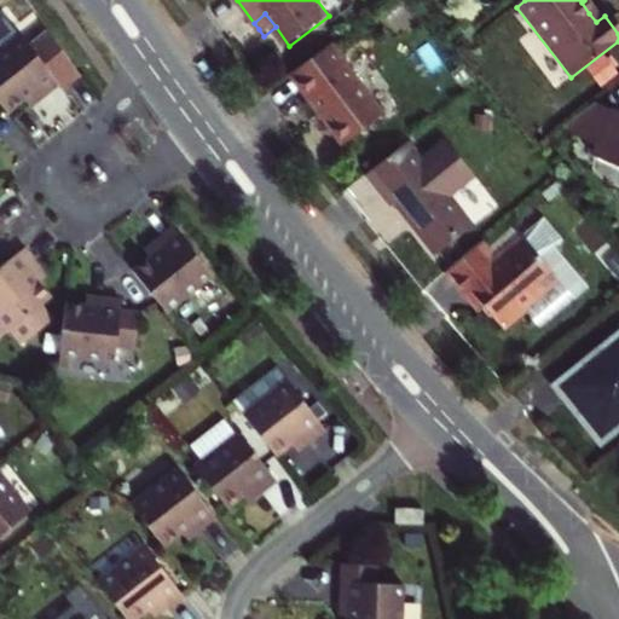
[(28,52),(17,39),(0,51),(0,108),(6,116),(24,102),(38,92),(44,100),(51,94),(57,90),(62,94),(80,80),(50,36),(28,52)]
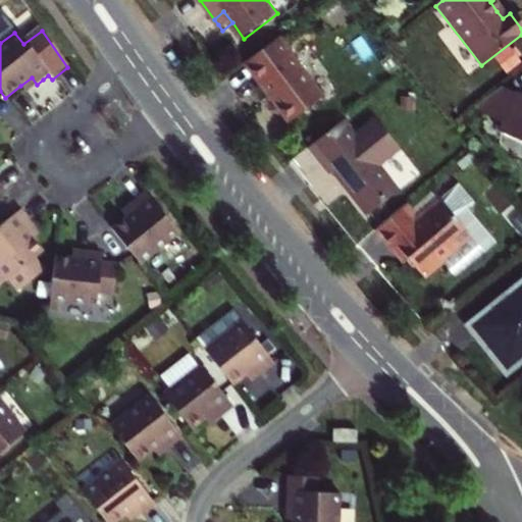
[(293,120),(325,96),(279,37),(247,62),(271,94),(293,120)]
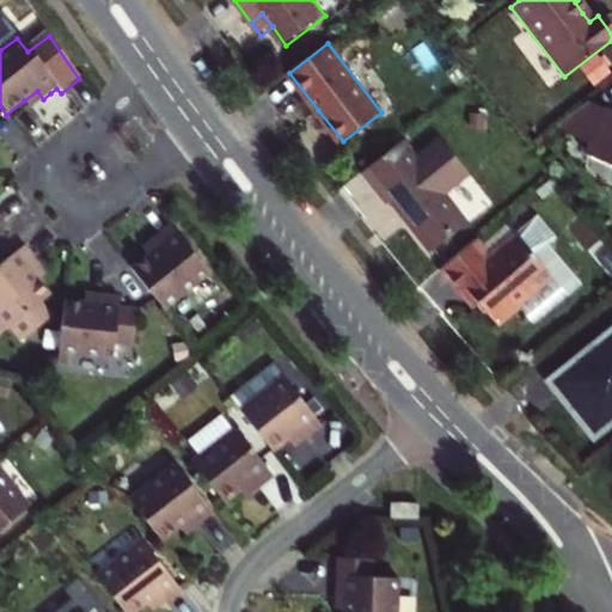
[(24,101),(31,109),(43,99),(37,91),(24,101)]
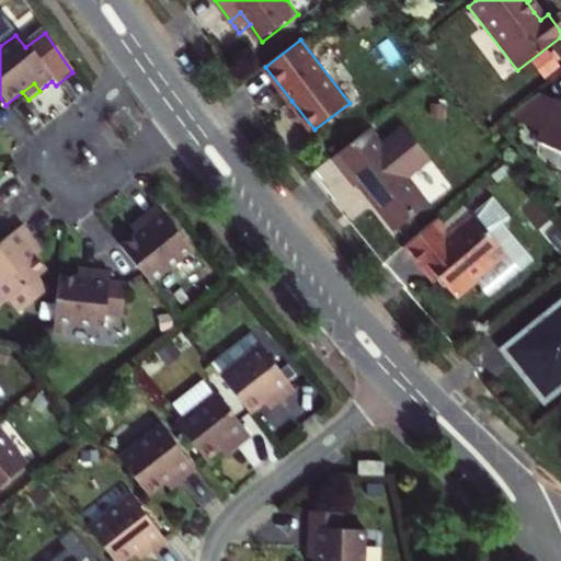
[(541,94),(511,119),(539,134),(536,139),(560,150),(560,100),(554,98),(553,100),(541,94)]
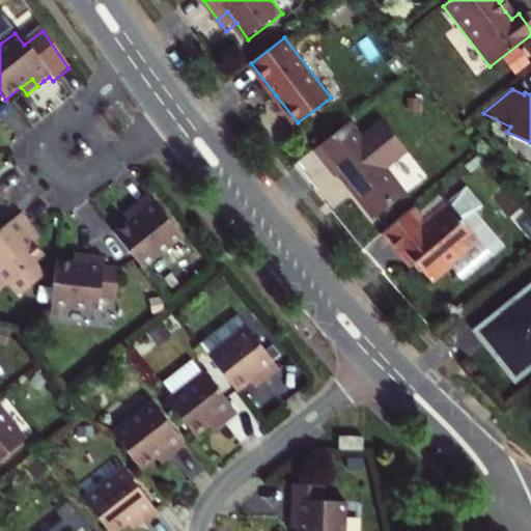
[(386,120),(363,138),(351,123),(318,149),(339,176),(345,172),(353,182),(361,192),(359,193),(379,218),(408,194),(391,173),(392,165),(410,150),(386,120)]
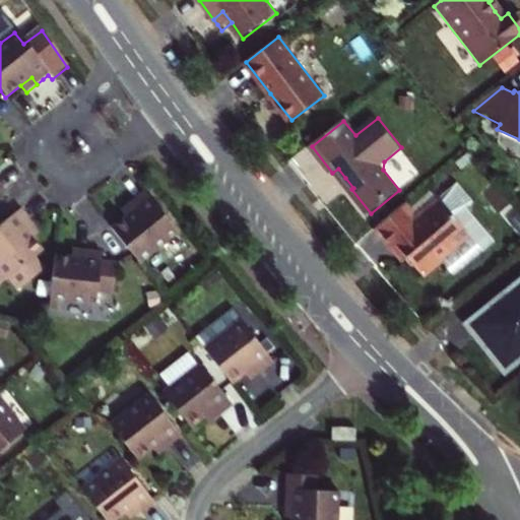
[(459,183),(440,199),(457,218),(475,202),(459,183)]
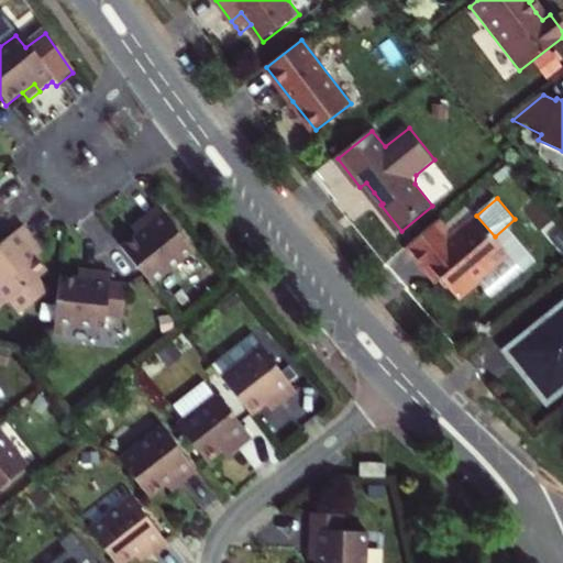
[(466,205),(444,223),(449,228),(444,232),(450,239),(476,216),(466,205)]
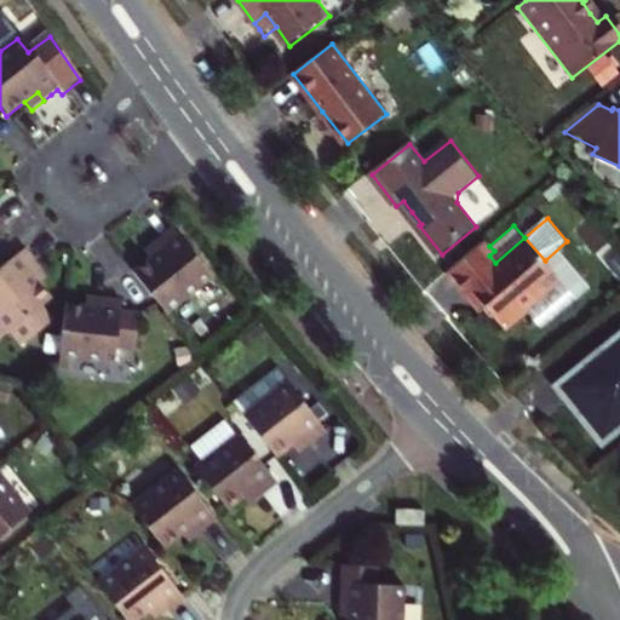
[(212,280),(171,230),(162,236),(154,244),(162,252),(150,262),(132,277),(165,319),(212,280)]
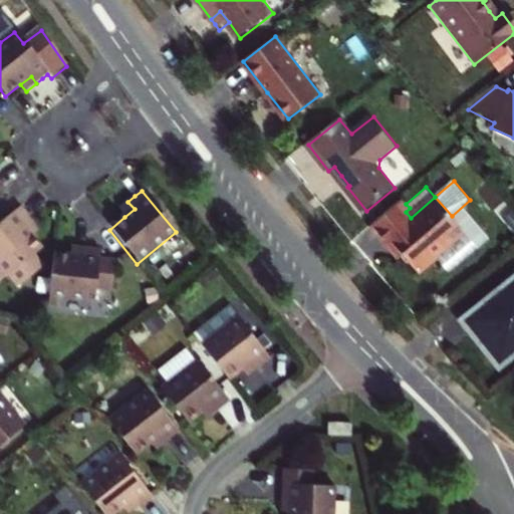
[(435,197),(411,218),(406,212),(399,205),(373,226),(394,249),(398,246),(405,254),(422,273),(440,258),(438,255),(465,231),(452,216),(435,197)]
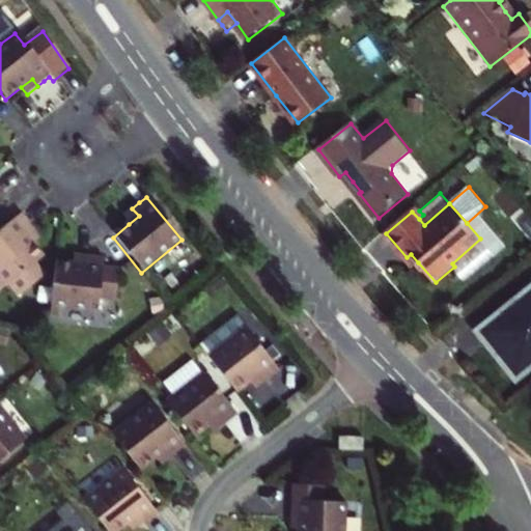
[(419,211),(416,207),(412,212),(419,219),(423,215),(419,211)]
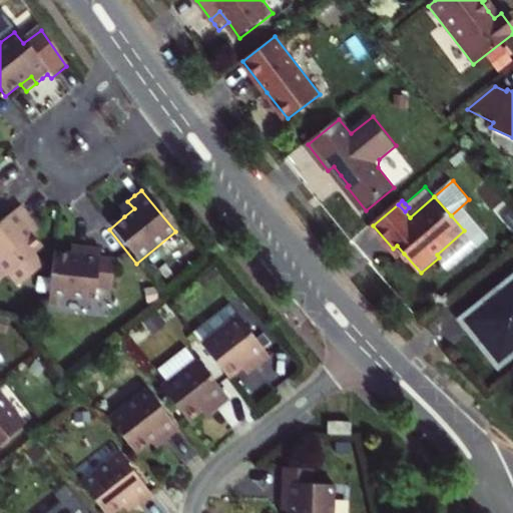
[(124,216),(134,208),(127,201),(118,208),(124,216)]
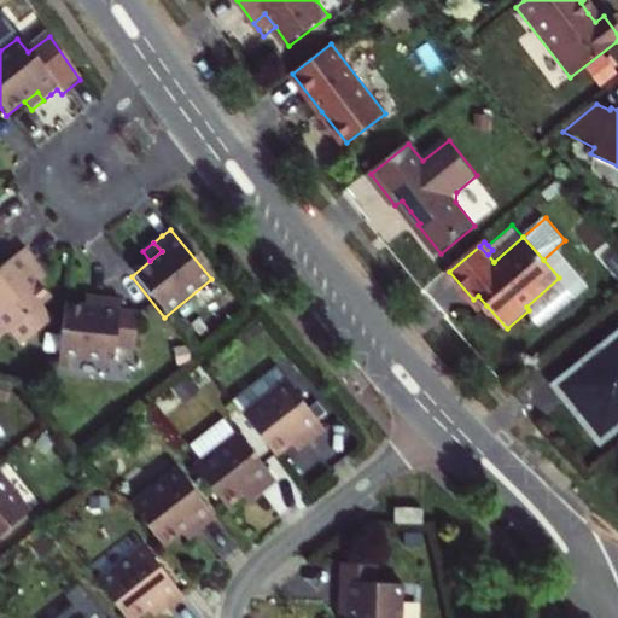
[(25,260),(19,252),(0,267),(0,326),(5,332),(17,348),(48,322),(38,309),(46,302),(34,285),(23,273),(31,267),(25,260)]
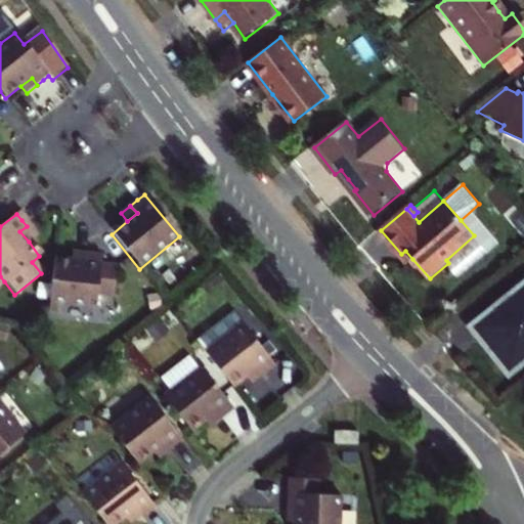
[(29,242),(35,236),(27,226),(19,231),(29,242)]
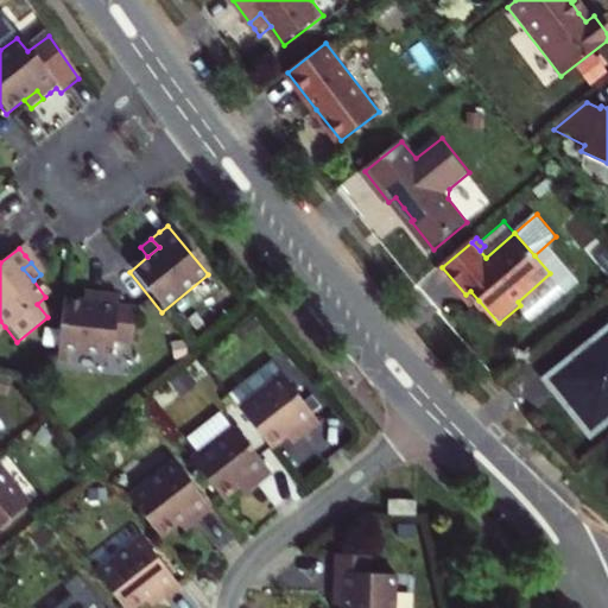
[(84,296),(97,297),(99,286),(84,285),(84,296)]
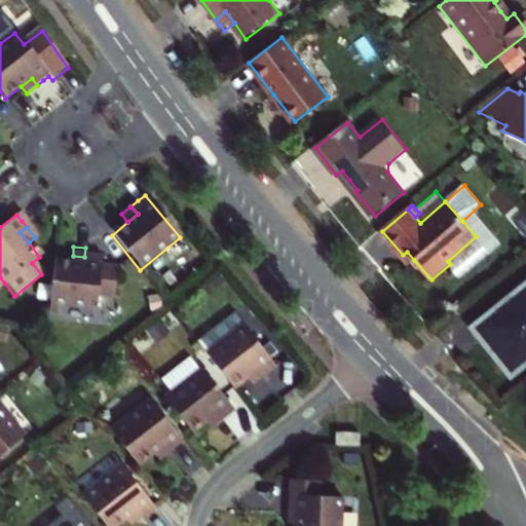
[(49,299),(50,299),(61,300),(97,302),(98,290),(114,291),(116,260),(100,258),(101,249),(94,249),(85,248),(84,257),(73,256),(53,255),(49,299)]
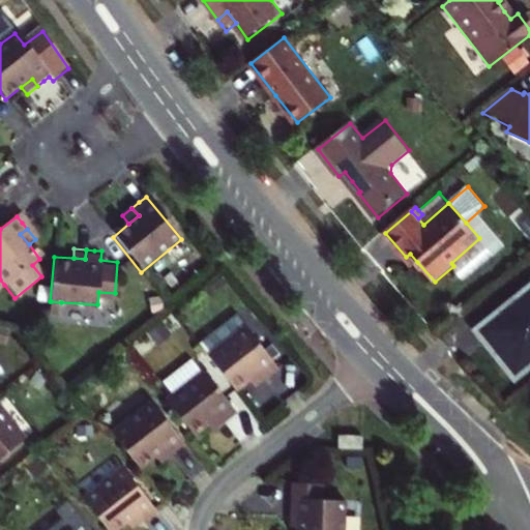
[(409,262),(412,265),(417,262),(410,254),(406,257),(409,262)]
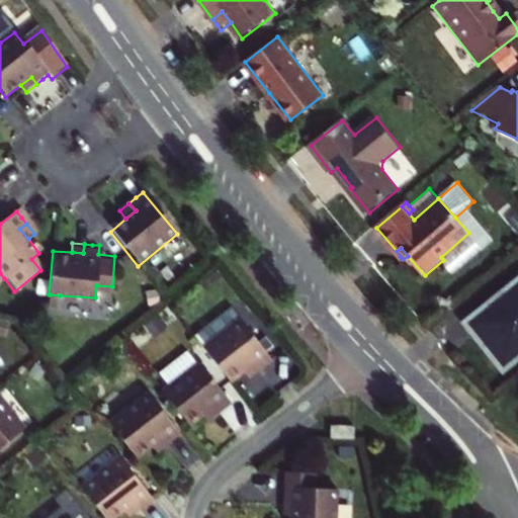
[(517,278),(464,323),(505,373),(517,362),(517,278)]
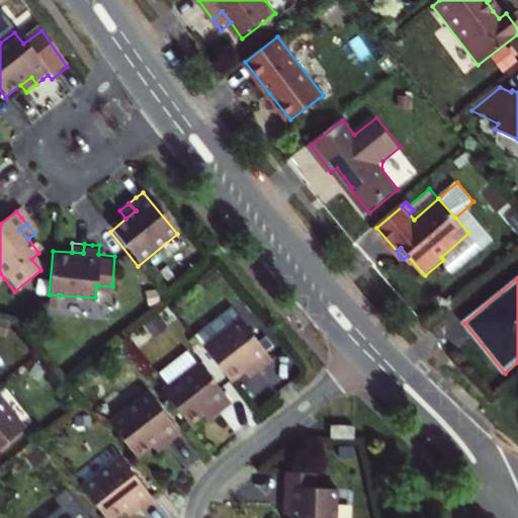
[(50,304),(59,306),(60,295),(50,294),(50,304)]
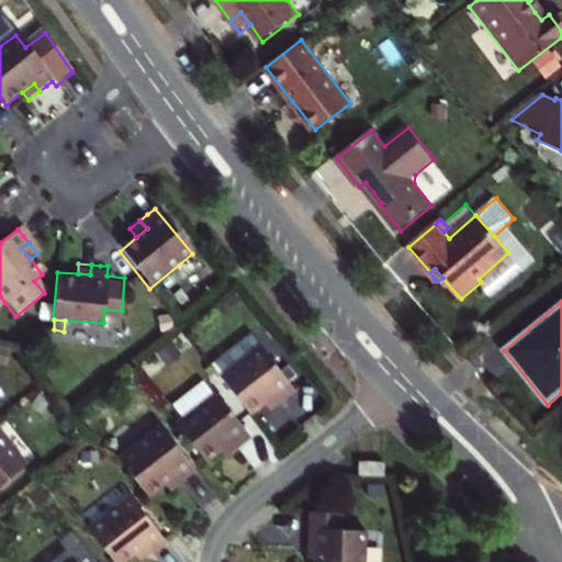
[(250,335),(210,367),(248,414),(261,404),(276,392),(281,398),(293,390),(250,335)]
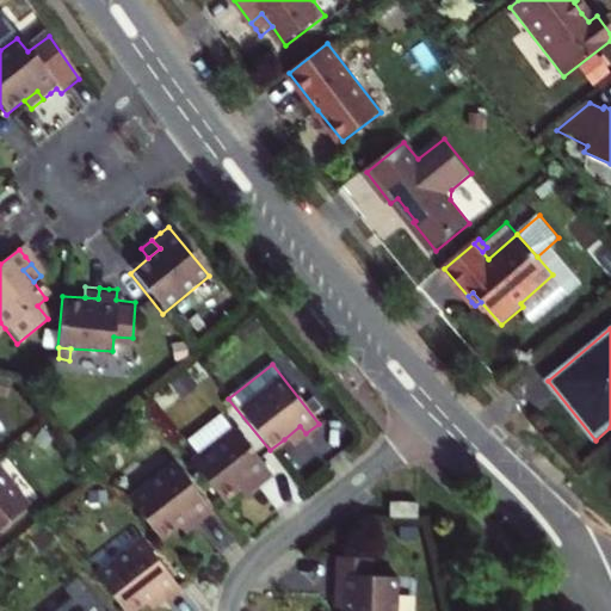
[(284,439),(290,446),(297,440),(306,433),(300,426),(284,439)]
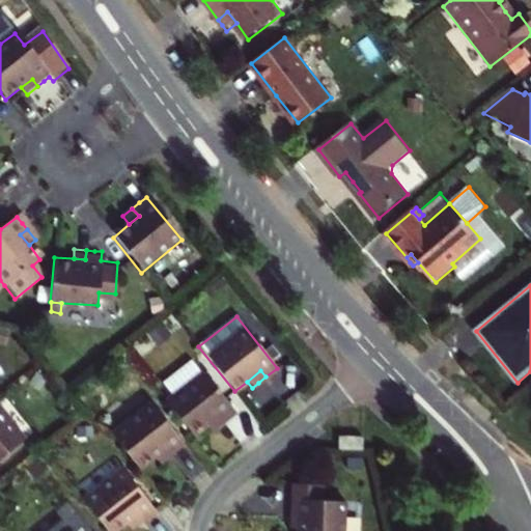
[(234,413),(202,372),(165,401),(193,436),(207,425),(217,417),(222,423),(234,413)]
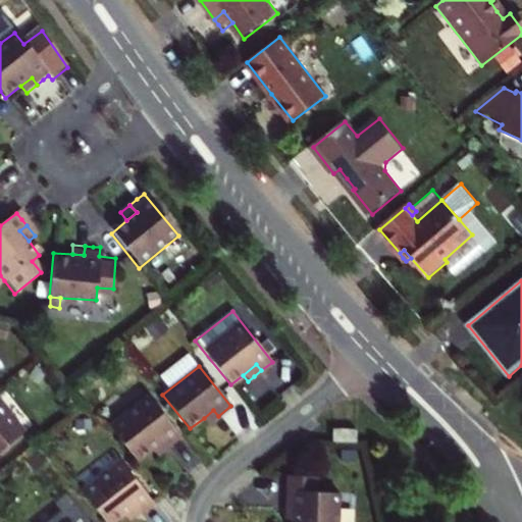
[(181,437),(148,396),(109,426),(137,462),(151,451),(163,440),(168,448),(181,437)]
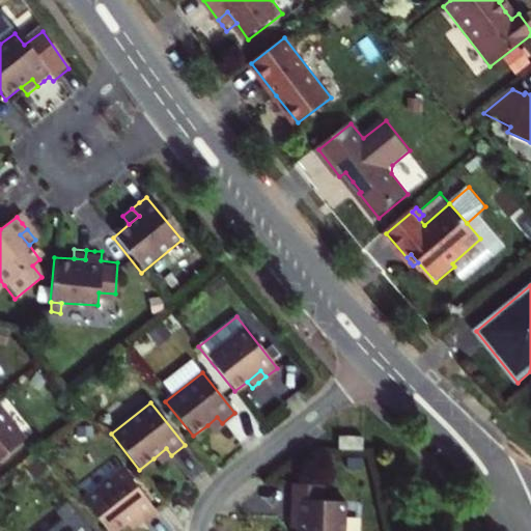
[(0,459),(24,442),(0,412),(0,459)]
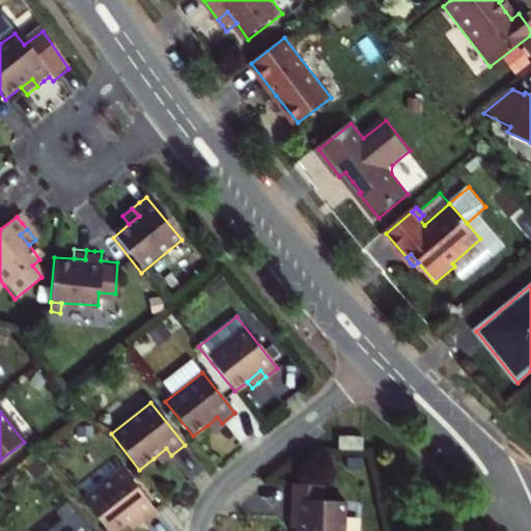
[(207,425),(212,431),(218,427),(222,423),(217,417),(207,425)]
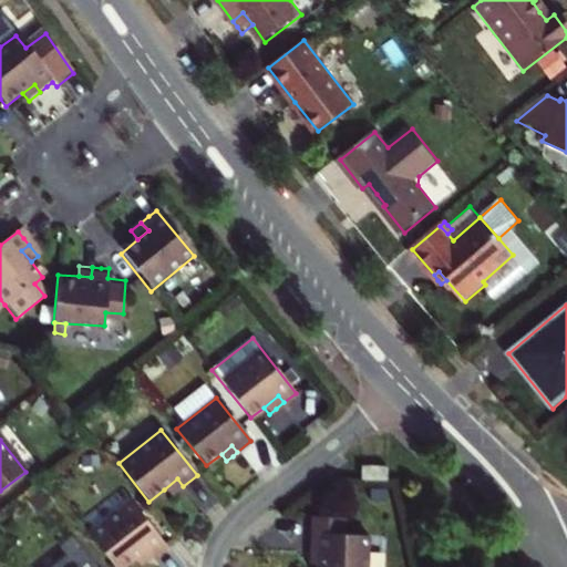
[(380,472),(354,471),(354,484),(380,485),(380,472)]
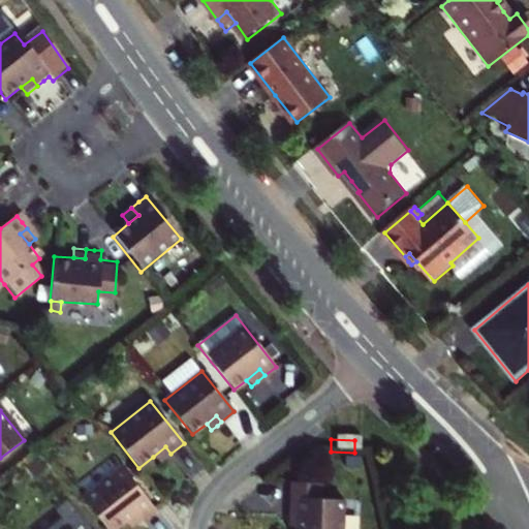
[(153,457),(158,464),(163,460),(170,454),(165,446),(153,457)]
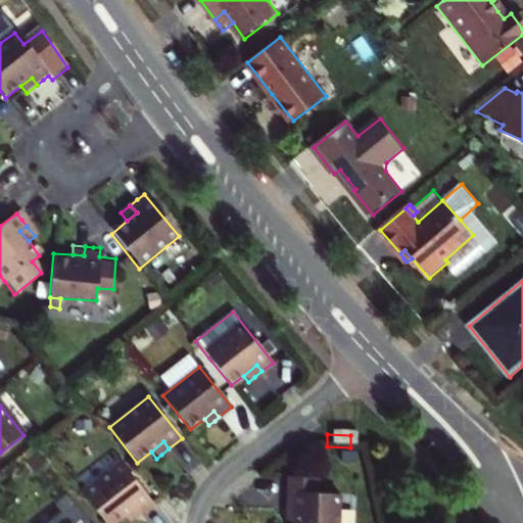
[(38,454),(25,464),(34,476),(47,465),(38,454)]
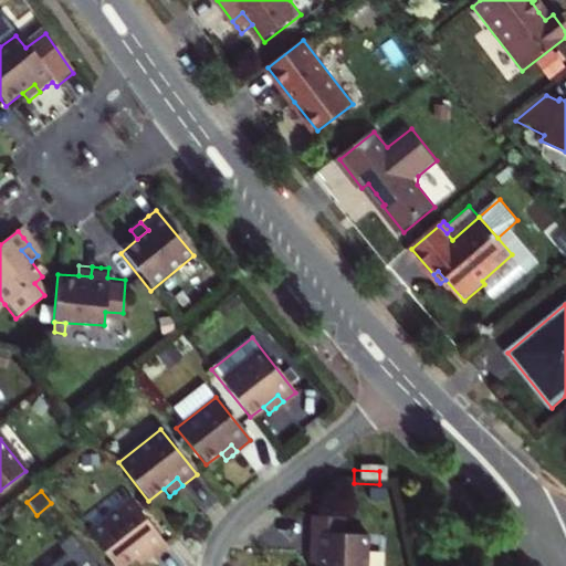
[(380,493),(364,492),(364,505),(380,506),(380,493)]
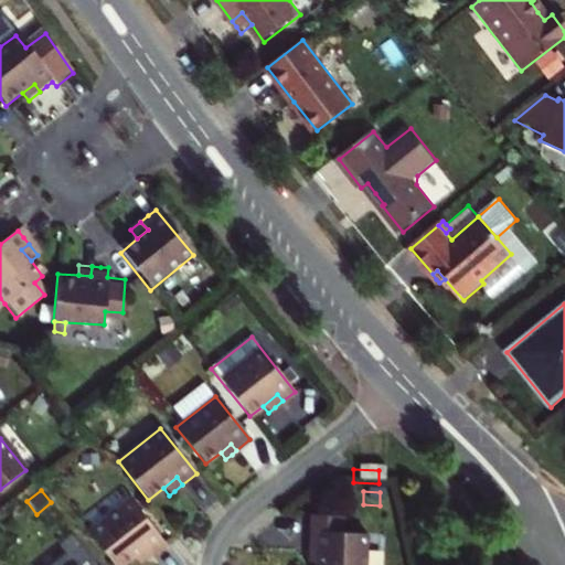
[(162,541),(128,498),(86,531),(113,564),(121,564),(134,556),(145,546),(149,552),(162,541)]
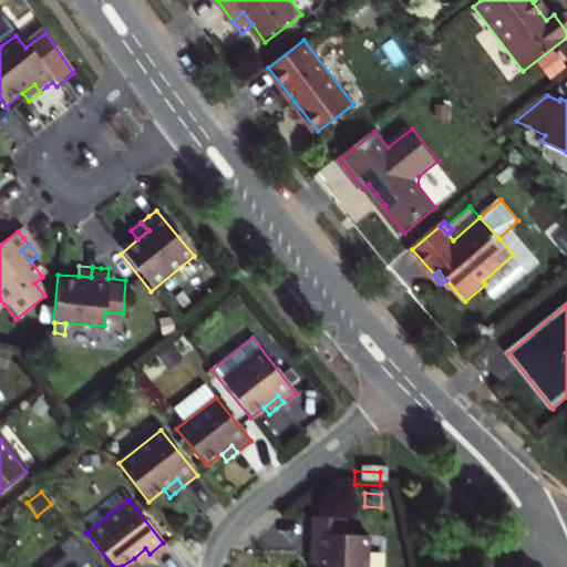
[(344,522),(310,521),(309,555),(319,556),(319,566),(367,566),(369,537),(344,536),(344,522)]
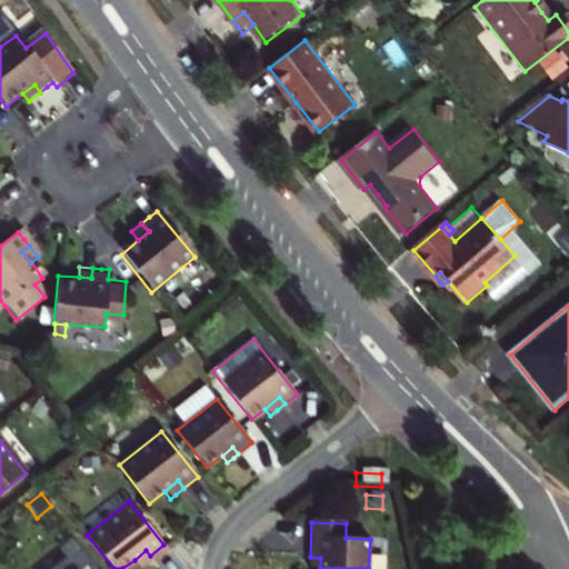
[(98,568),(73,538),(59,549),(66,558),(51,568),(98,568)]
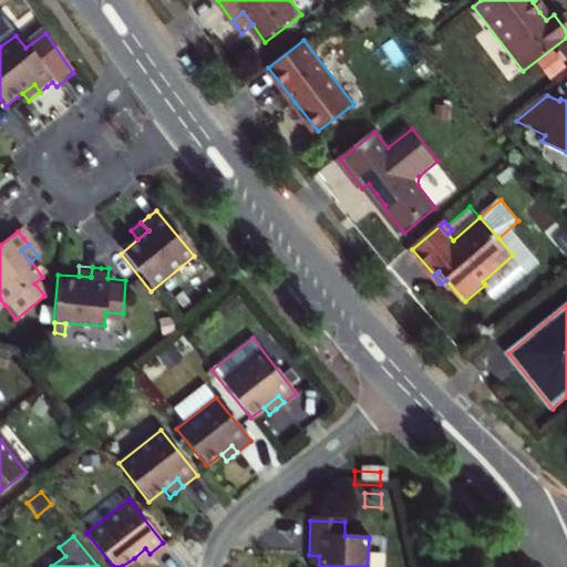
[(134,558),(138,564),(143,559),(150,554),(145,548),(134,558)]
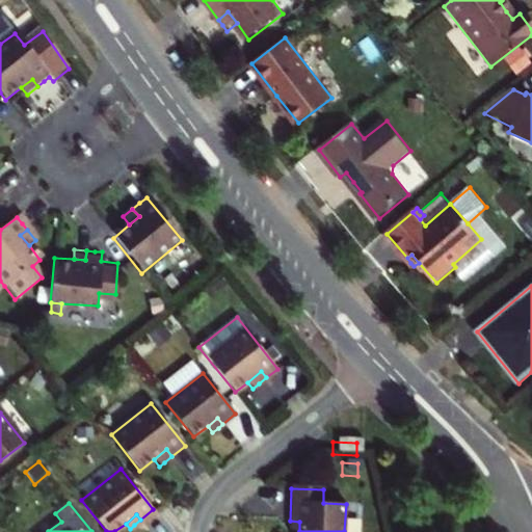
[(299,531),(299,522),(290,521),(290,528),(289,531),(299,531)]
